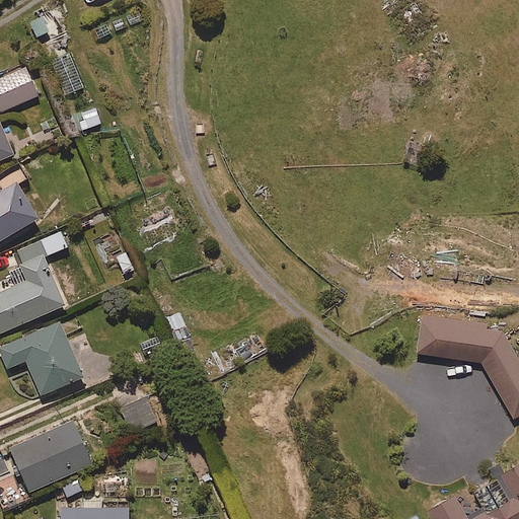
[(83,87),(69,53),(51,61),(65,95),(83,87)]
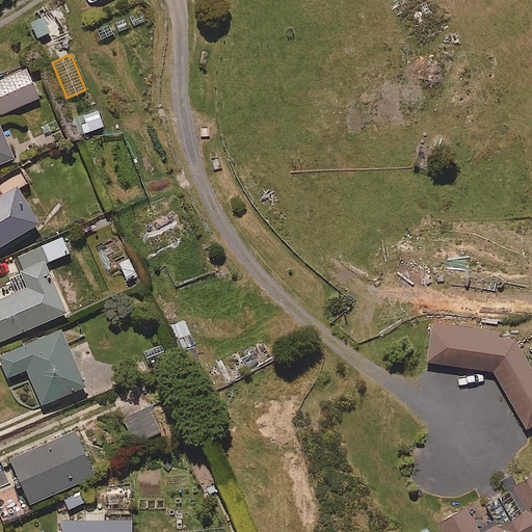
[(0,113),(37,98),(25,69),(0,79),(0,113)]
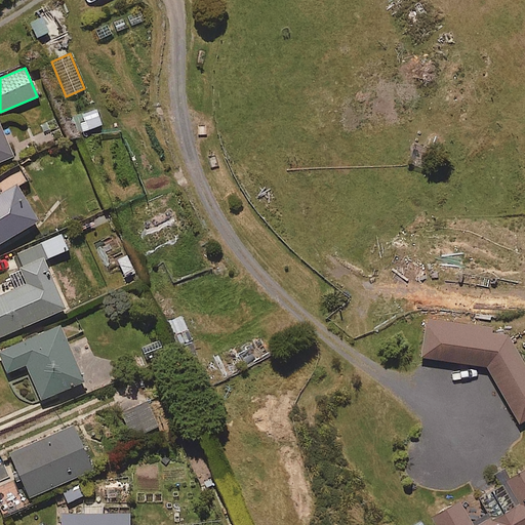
[(0,160),(12,155),(0,127),(0,160)]
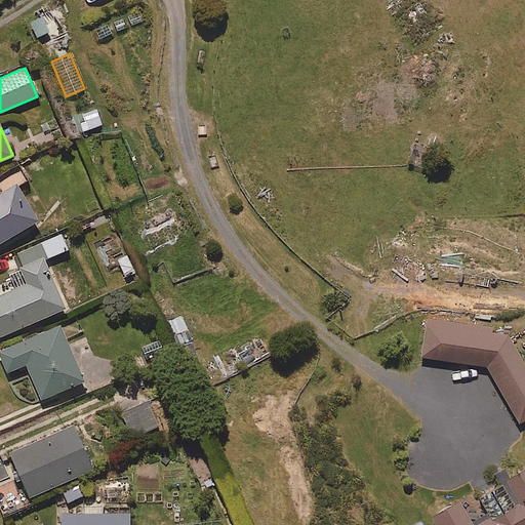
[(16,187),(30,178),(18,161),(0,172),(0,241),(37,218),(16,187)]
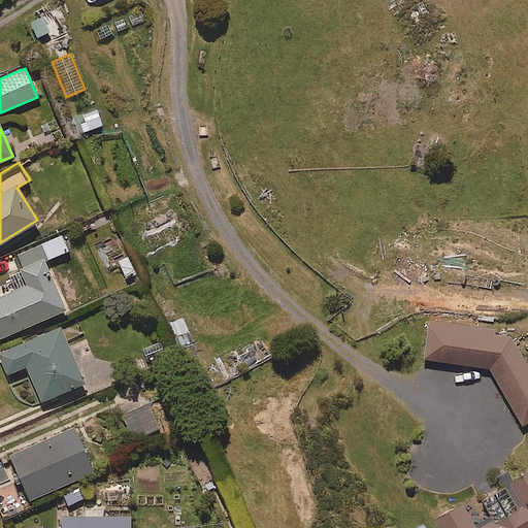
[(68,251),(61,235),(17,255),(18,259),(0,266),(0,337),(65,309),(43,261),(68,251)]
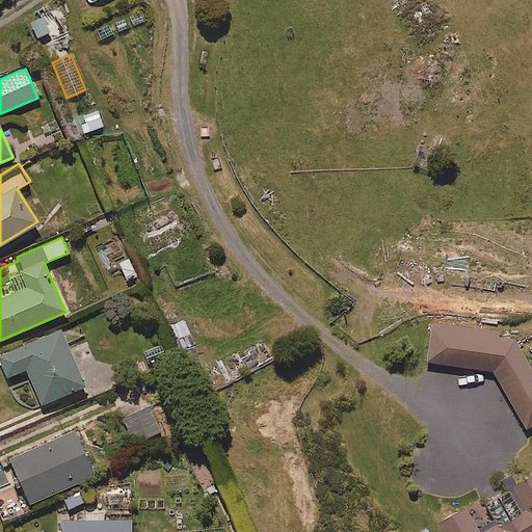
[(129,258),(117,263),(126,283),(138,277),(129,258)]
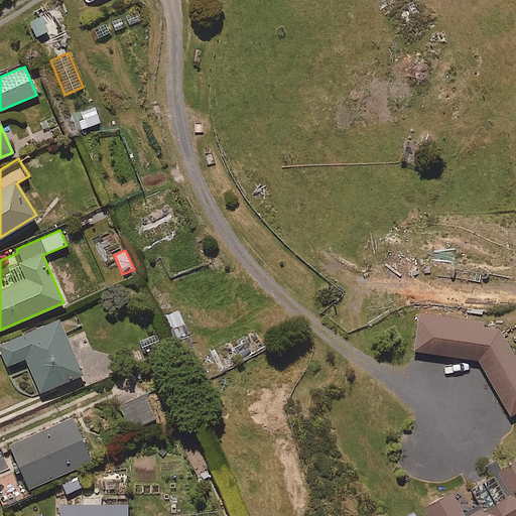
[(420,309),(412,352),(477,361),(509,416),(515,411),(515,358),(499,330),(484,327),(485,321),(420,309)]
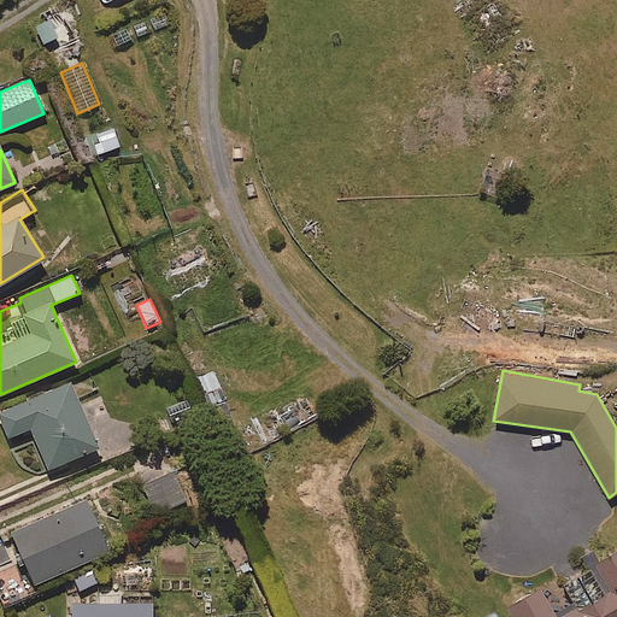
[(234,422),(213,371),(195,378),(216,429),(234,422)]
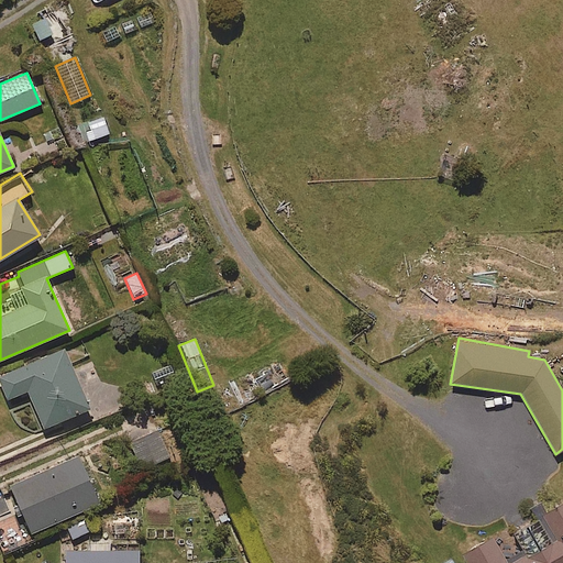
[(89,407),(62,348),(0,375),(0,381),(8,399),(26,390),(43,428),(89,407)]
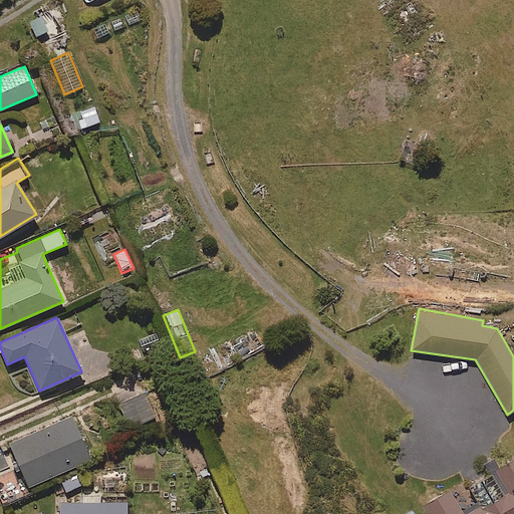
[(155,417),(142,390),(117,402),(131,429),(155,417)]
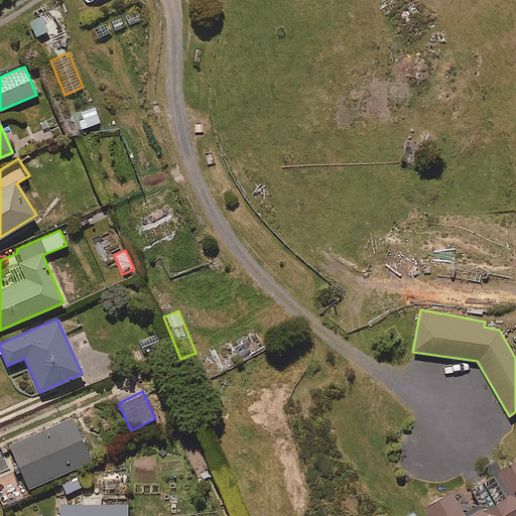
[(90,461),(69,414),(6,443),(27,489),(90,461)]
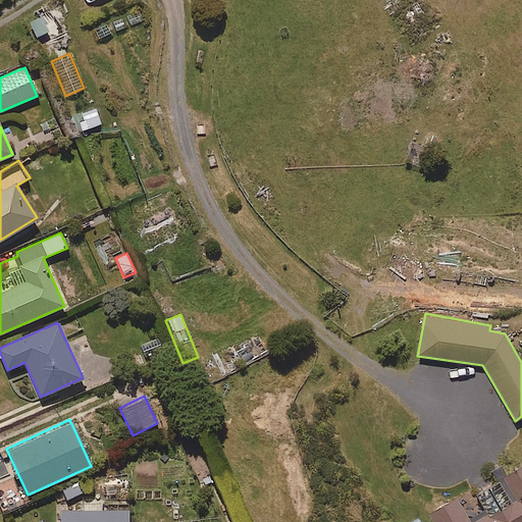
[(521,521),(521,466),(468,497),(478,516),(469,521),(457,499),(428,515),(432,521),(521,521)]
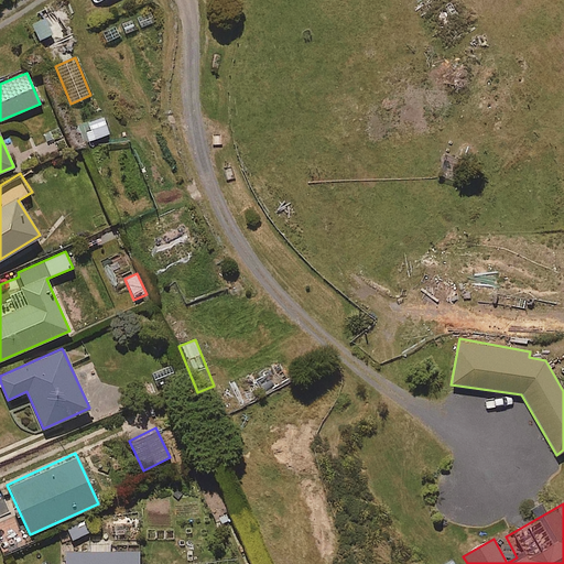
[(137,563),(138,551),(63,553),(63,563),(137,563)]
